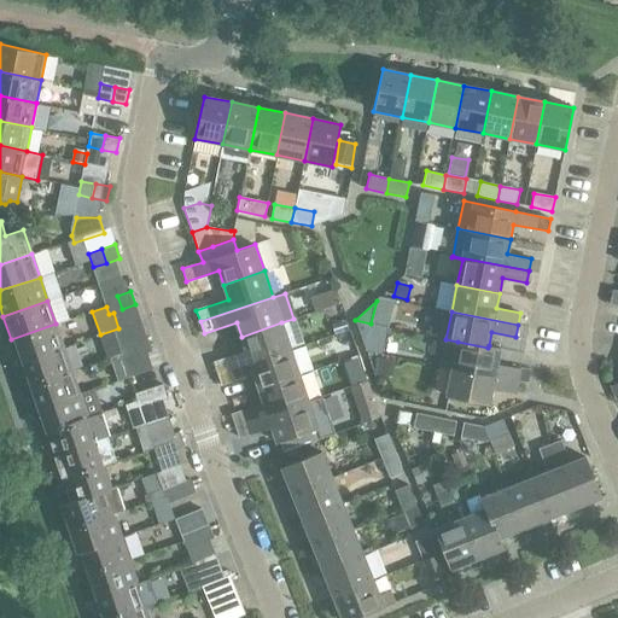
[(214,362),(217,373),(291,349),(281,322),(242,337),(246,351),(214,362)]
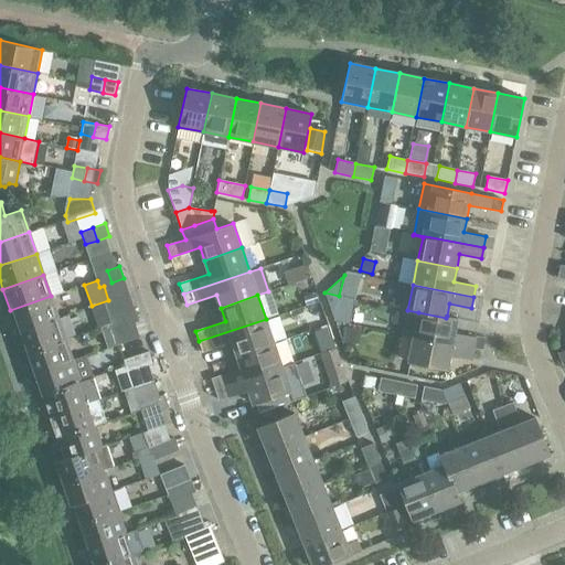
[(10,310),(17,331),(57,318),(51,296),(10,310)]
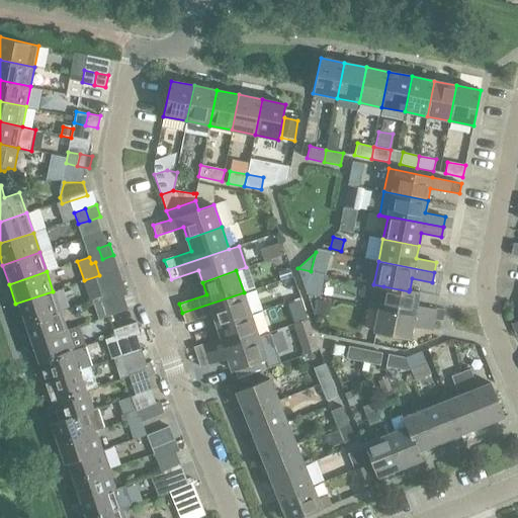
[(123,283),(111,286),(115,298),(126,294),(123,283)]
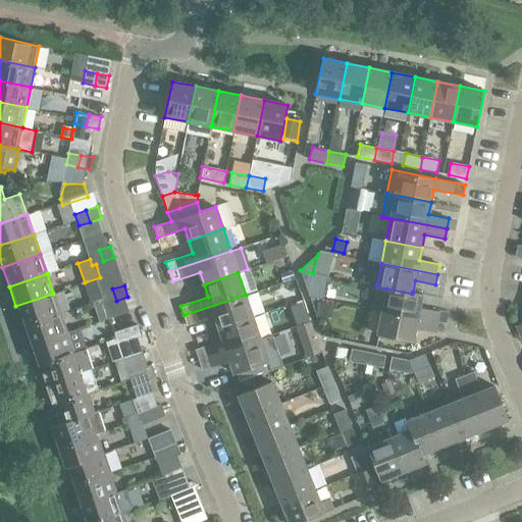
[(371,308),(381,310),(437,322),(439,312),(420,308),(422,294),(413,292),(412,294),(386,289),(376,286),(375,285),(371,308)]
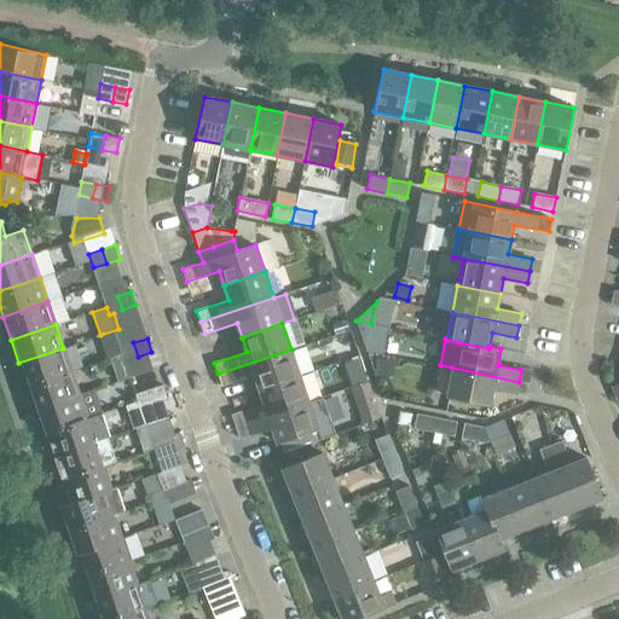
[(138,357),(133,342),(120,347),(125,362),(138,357)]
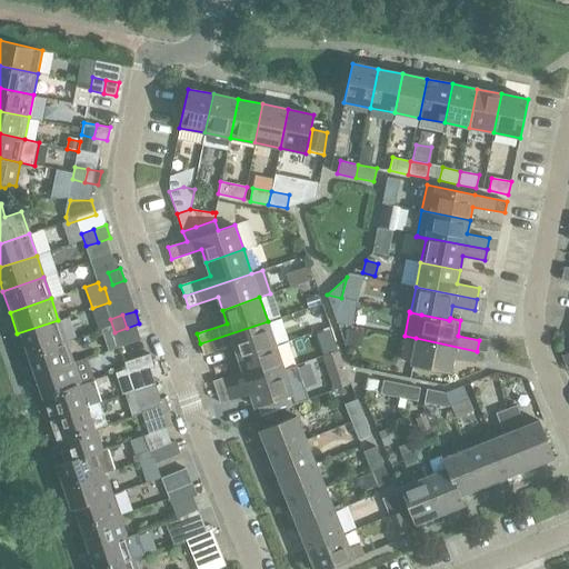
[(17,333),(25,355),(66,341),(58,320),(17,333)]
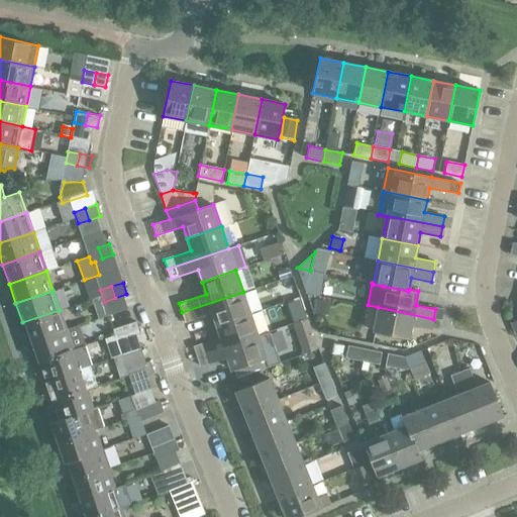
[(212,313),(216,325),(250,314),(243,292),(182,312),(186,322),(212,313)]
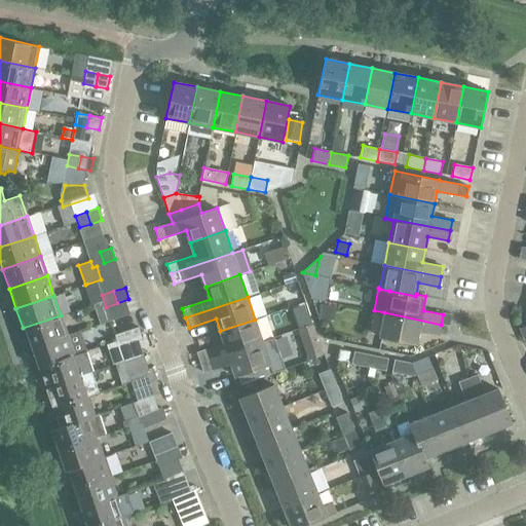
[(322,305),(320,318),(328,320),(330,306),(322,305)]
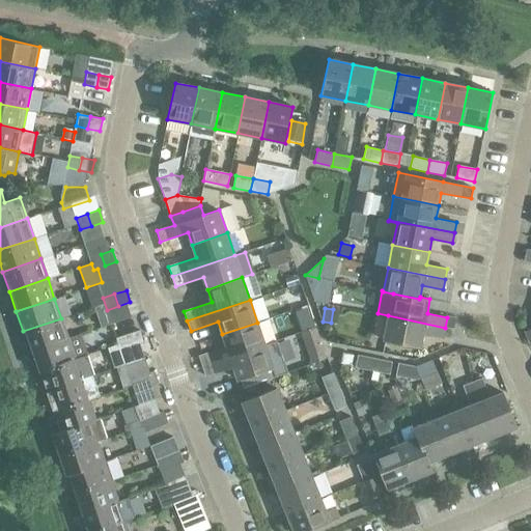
[(445,328),(388,315),(384,340),(420,347),(422,334),(443,338),(445,328)]
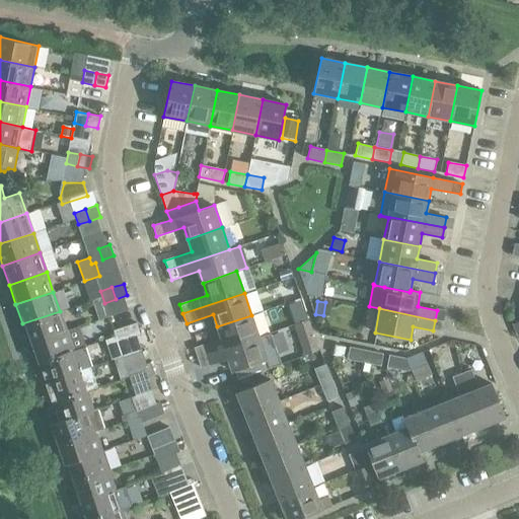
[(26,336),(28,344),(67,330),(60,311),(22,323),(23,326),(20,329),(21,336),(26,336)]
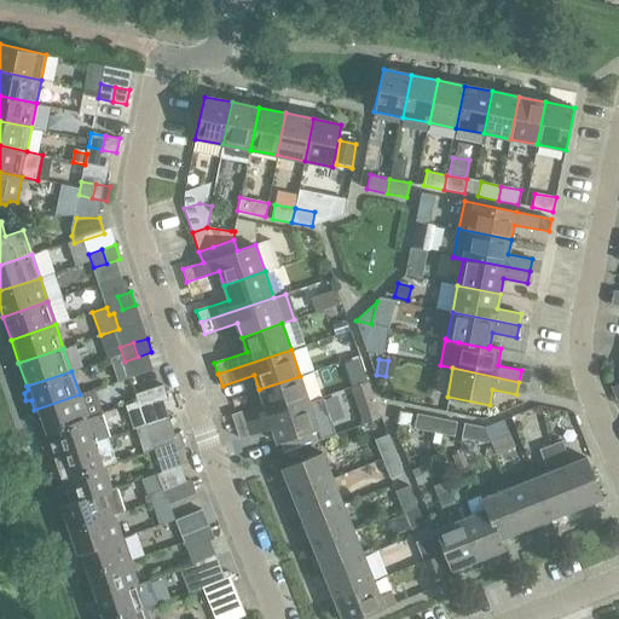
[(232,415),(236,427),(308,401),(300,376),(259,389),(264,404),(232,415)]
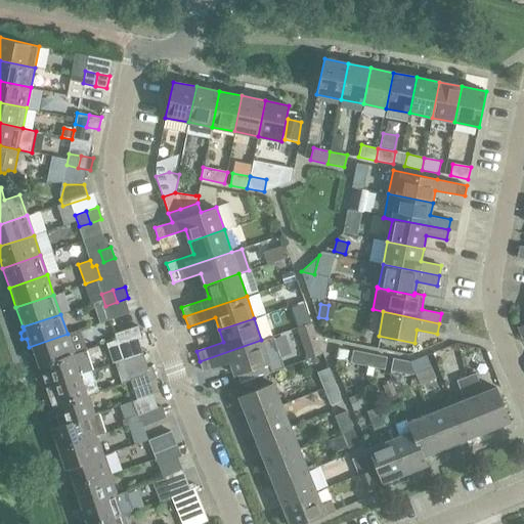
[(138,325),(126,330),(130,341),(141,337),(138,325)]
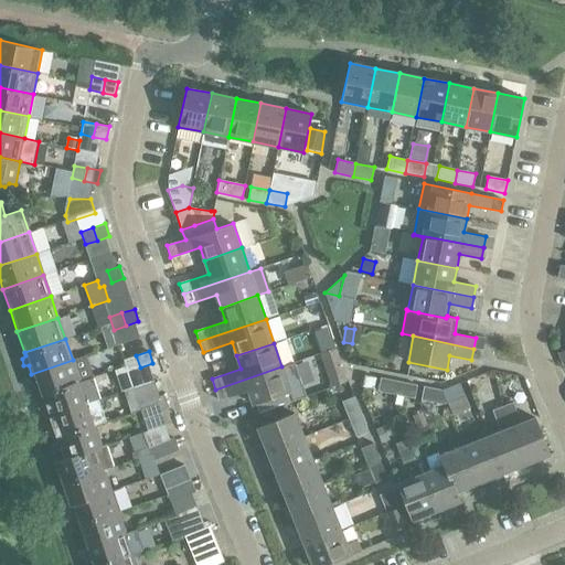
[(140,368),(136,355),(124,360),(128,372),(140,368)]
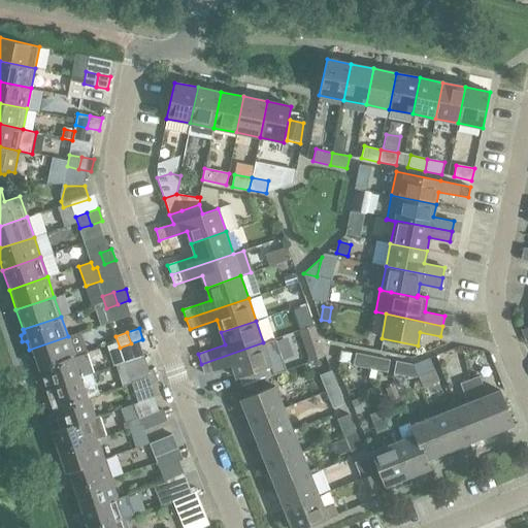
[(29,350),(36,369),(74,357),(68,336),(29,350)]
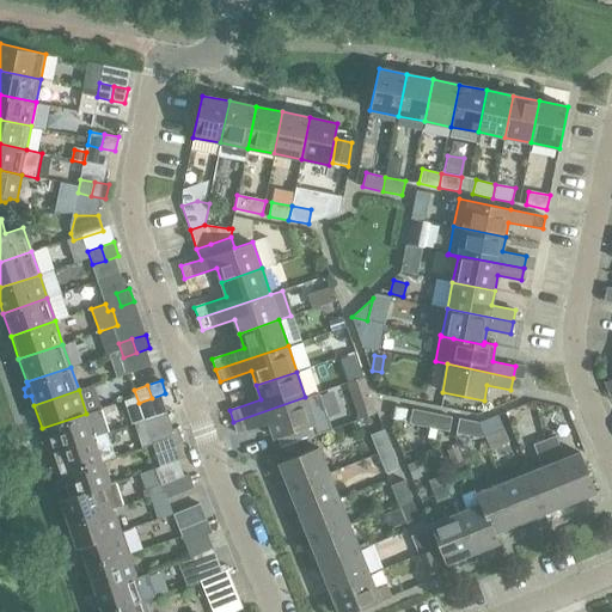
[(305,397),(233,422),(237,433),(269,422),(274,438),(280,435),(283,447),(317,435),(313,424),(314,424),(305,397)]
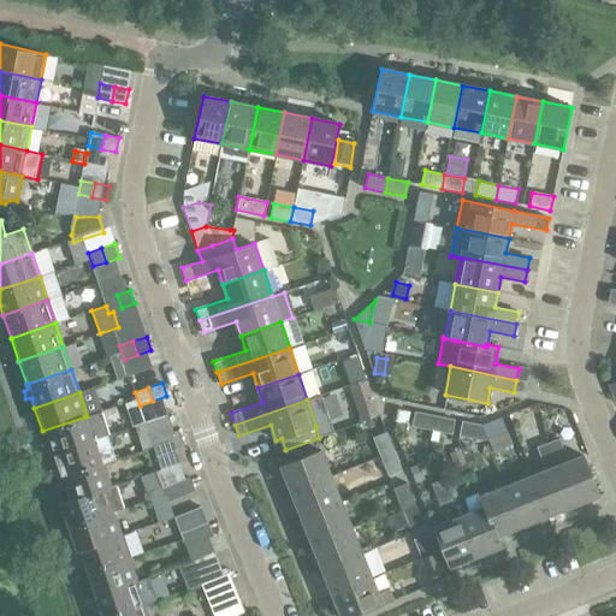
[(412,426),(432,430),(434,415),(415,412),(412,426)]
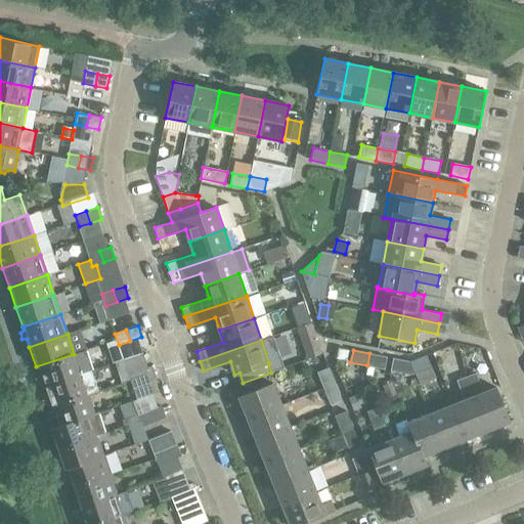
[(369,353),(367,365),(384,369),(387,357),(369,353)]
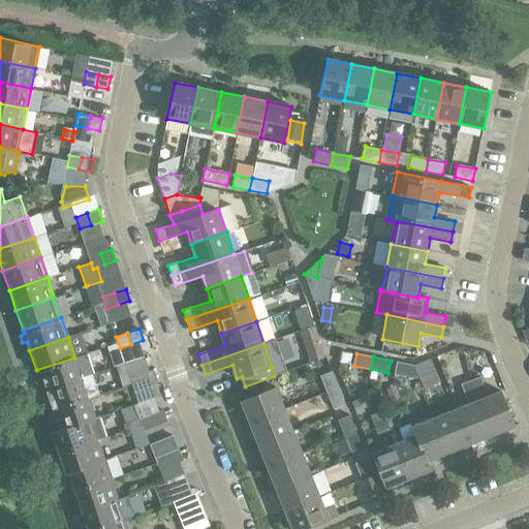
[(43,391),(82,378),(74,358),(36,370),(37,373),(33,375),(36,383),(40,382),(43,391)]
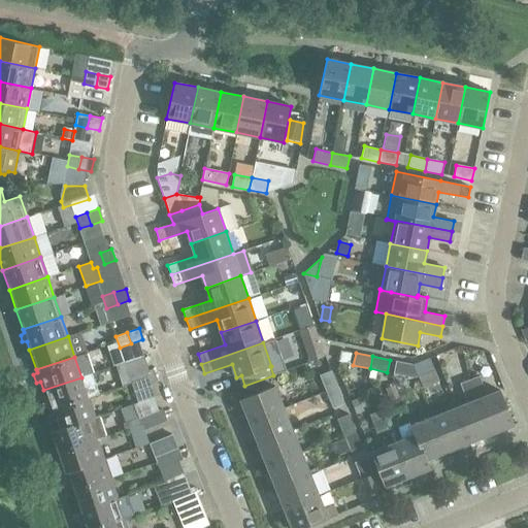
[(430,358),(413,364),(418,376),(434,369),(430,358)]
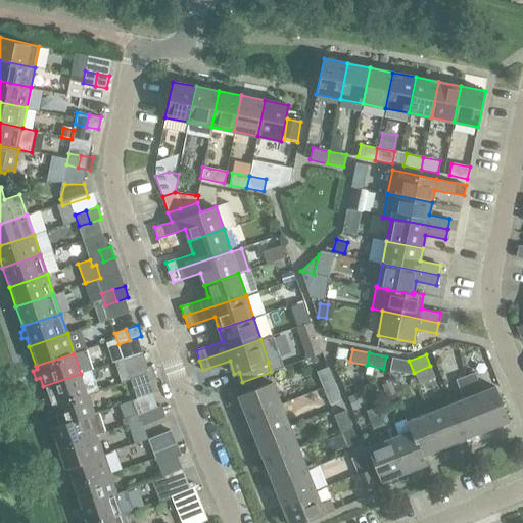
[(414,373),(409,361),(392,358),(389,370),(410,374),(414,373)]
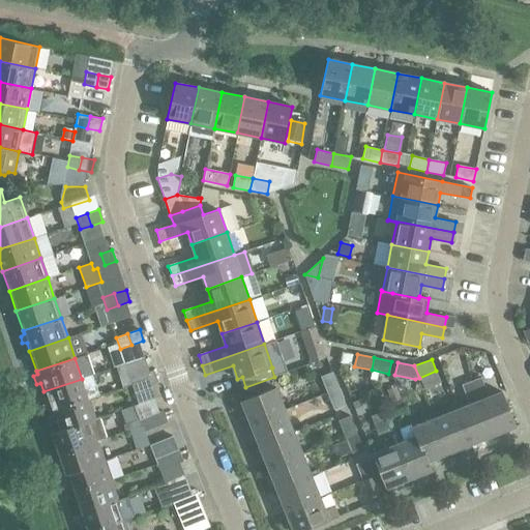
[(153,371),(142,374),(145,386),(157,382),(153,371)]
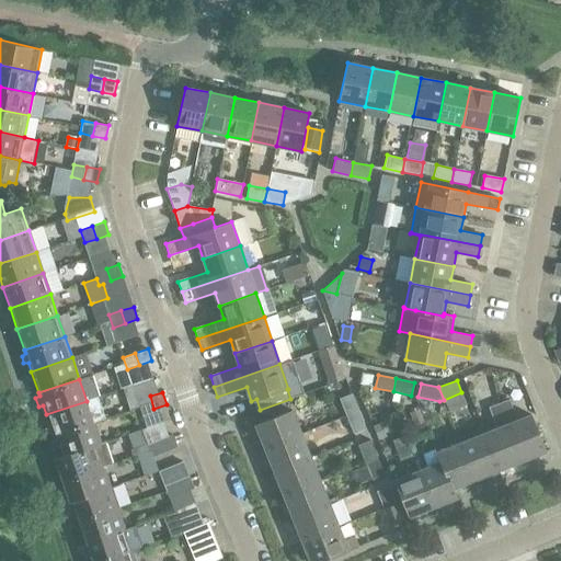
[(340,398),(346,415),(359,411),(352,393),(340,398)]
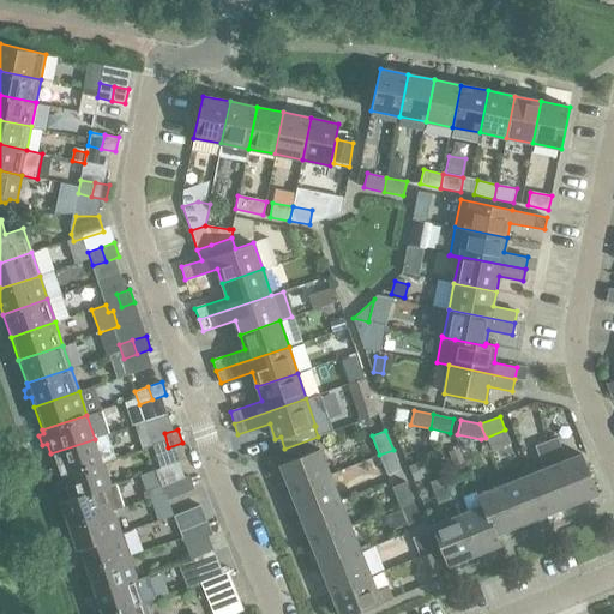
[(168,447),(164,433),(150,438),(155,452),(168,447)]
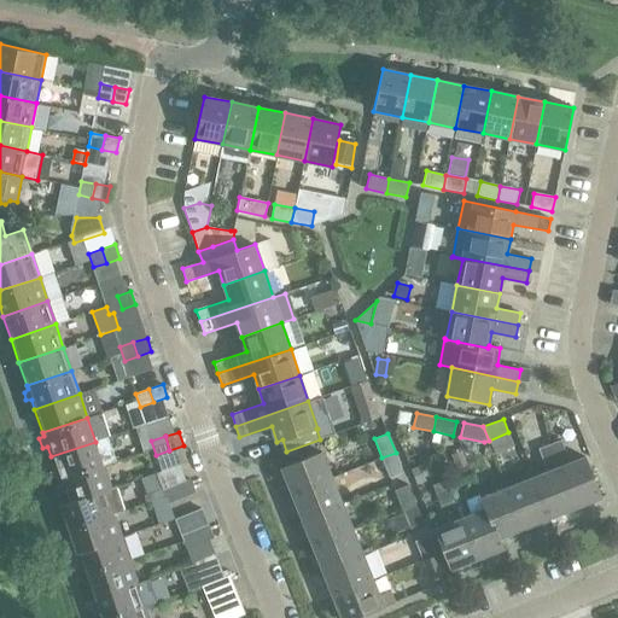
[(95,442),(51,456),(53,465),(48,468),(51,477),(57,477),(58,481),(103,465),(116,461),(108,437),(95,442)]
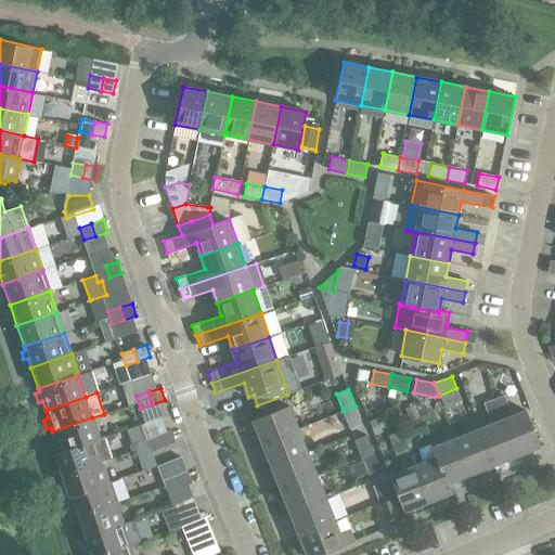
[(504,396),(493,399),(516,455),(540,447),(526,410),(512,415),(504,396)]
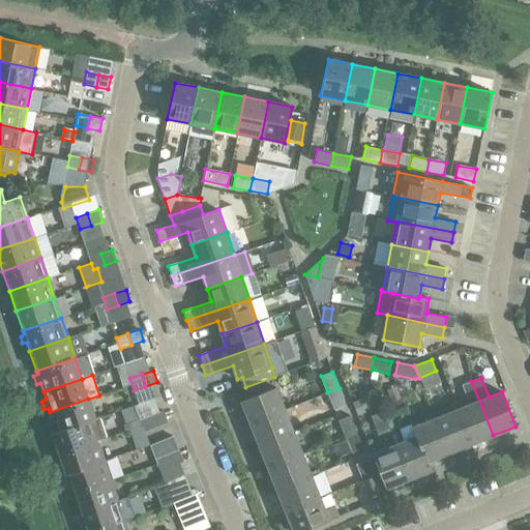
[(469,405),(458,410),(471,444),(493,435),(471,381),(462,385),(469,405)]
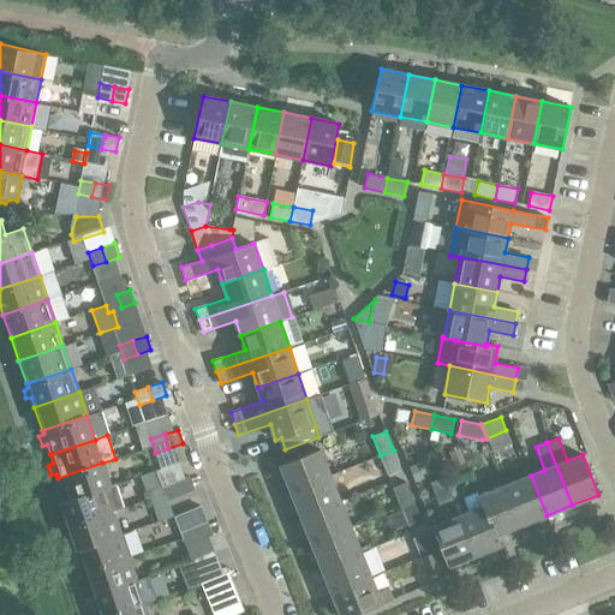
[(280,465),(291,491),(330,476),(320,449),(280,465)]
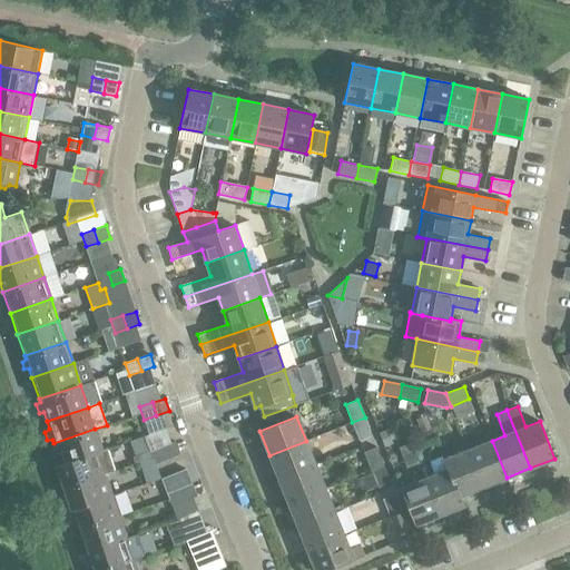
[(433,435),(426,416),(418,420),(424,439),(433,435)]
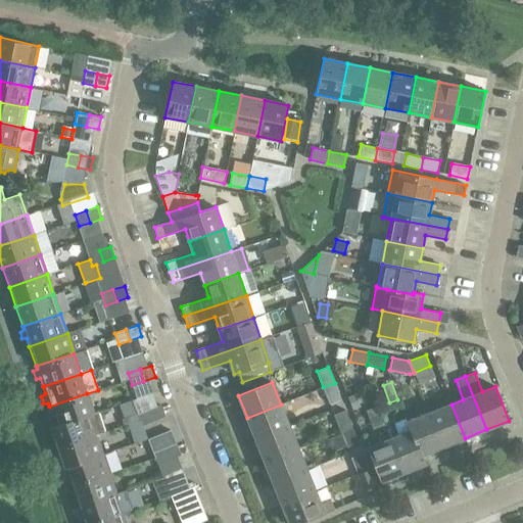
[(335,383),(323,387),(330,403),(341,398),(335,383)]
